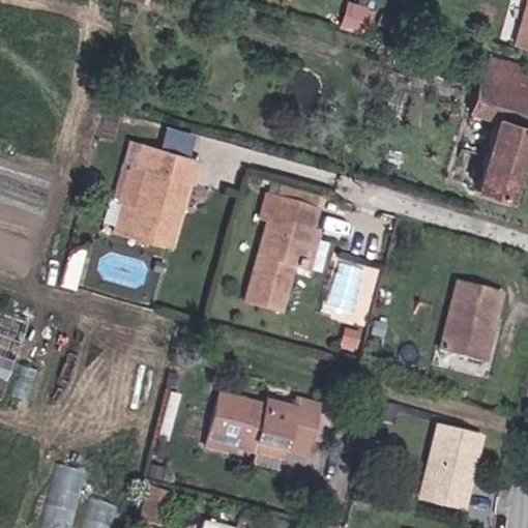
[(521,0),(515,25),(521,28),(527,5),(527,0),(521,0)]
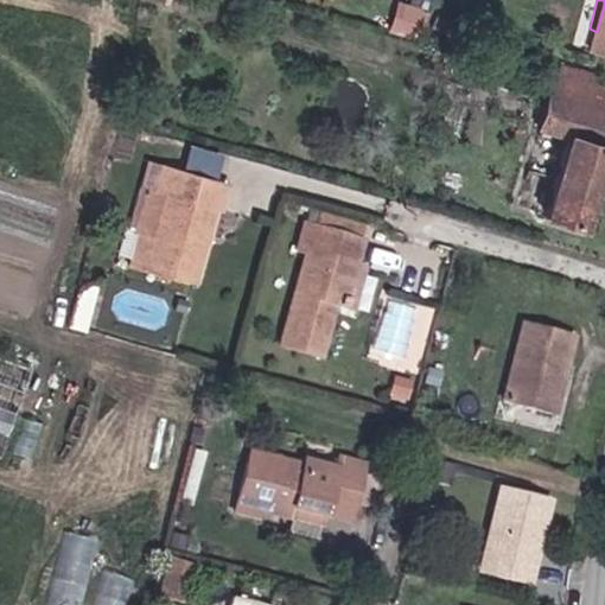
[(604,6),(597,32),(591,50),(604,53),(604,6)]
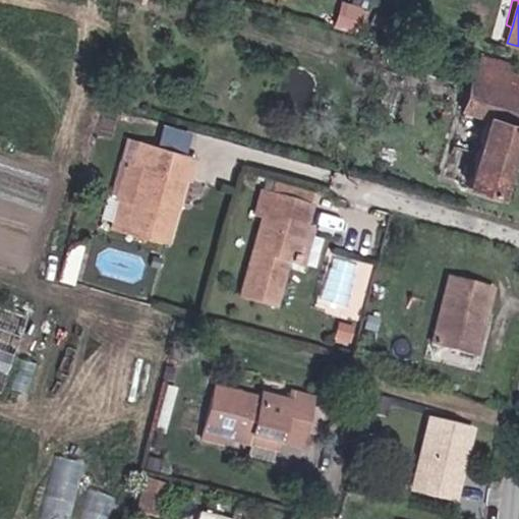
[(473,78),(518,93),(518,73),(508,71),(510,63),(481,55),(473,78)]
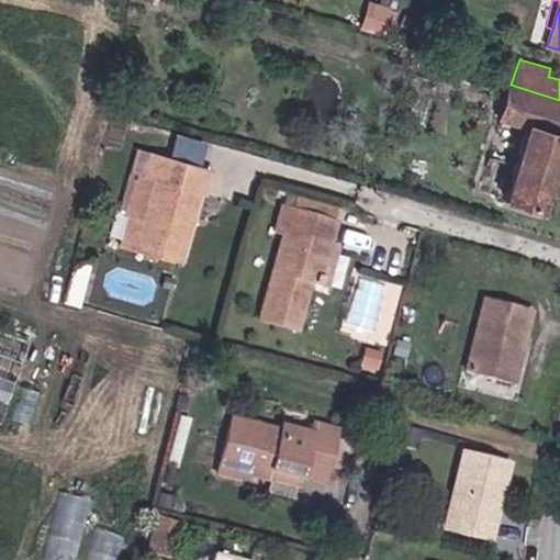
[(537,208),(559,136),(559,100),(511,85),(500,116),(526,125),(505,199),(537,208)]
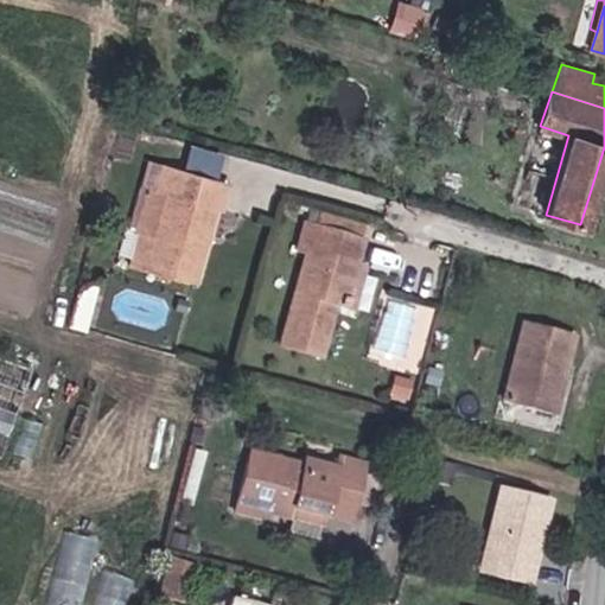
[(185,163),(218,171),(224,147),(191,139),(185,163)]
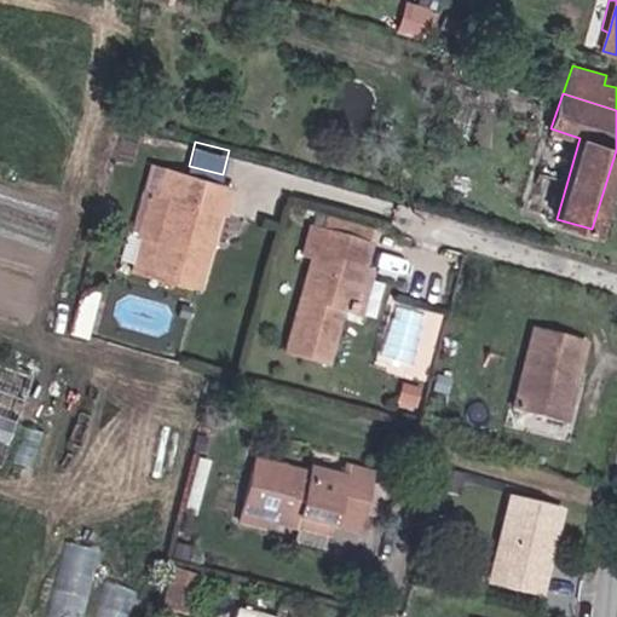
[(172,197),(149,270),(200,286),(221,213),(229,186),(171,169),(163,195),(172,197)]
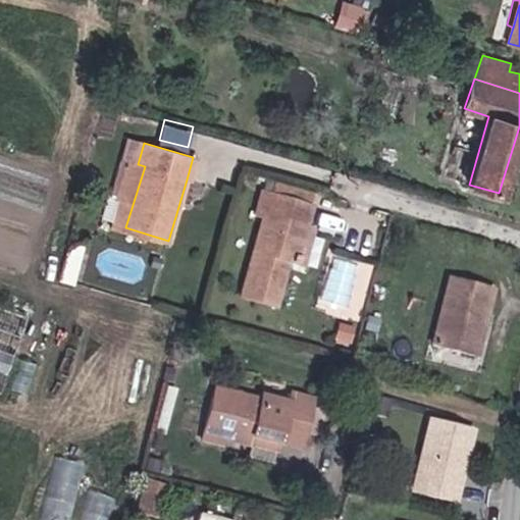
[(193,157),(187,179),(192,179),(198,159),(193,157)]
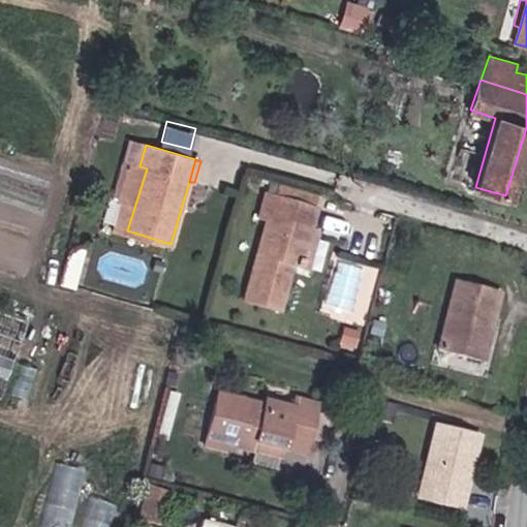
[(114,226),(127,230),(147,168),(140,166),(132,164),(114,226)]
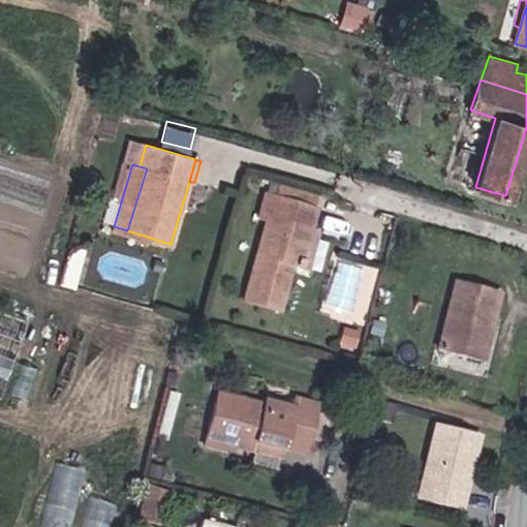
[(316,210),(268,196),(262,217),(266,218),(243,299),(281,309),(293,264),(300,266),(310,231),(316,210)]
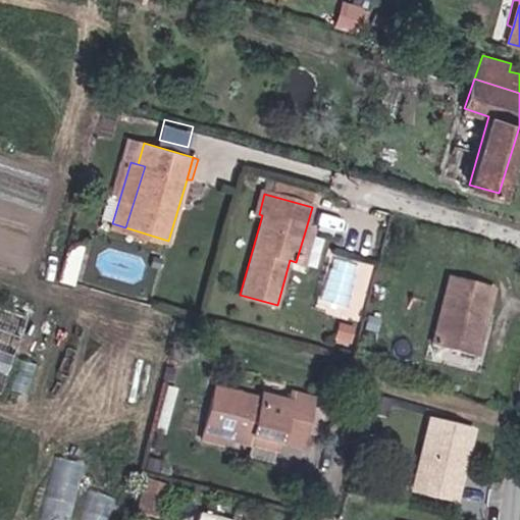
[(313,230),(306,228),(296,262),(304,264),(313,230)]
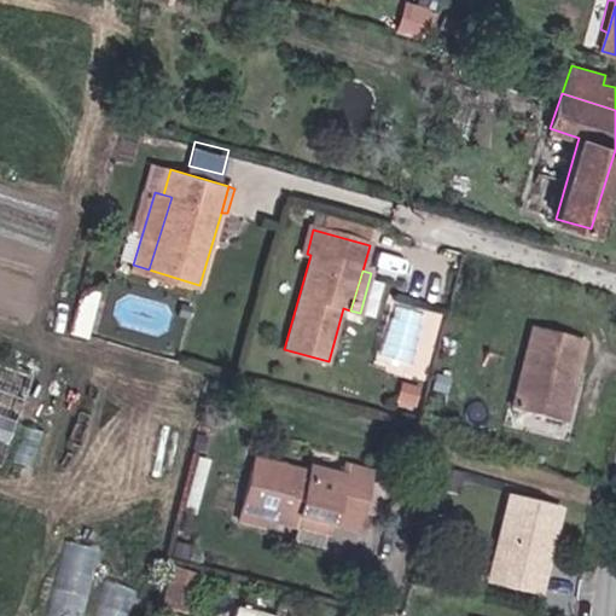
[(585,338),(535,325),(513,405),(564,419),(585,338)]
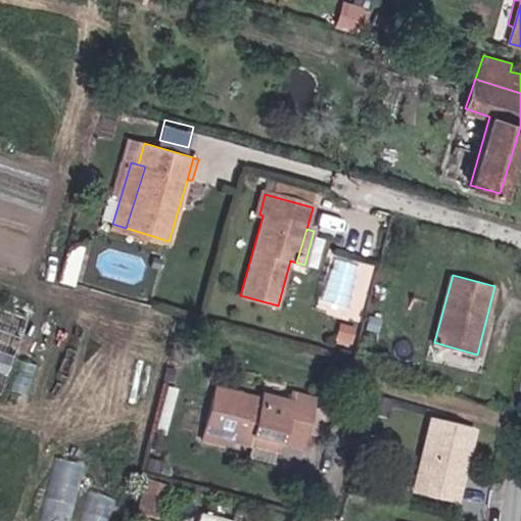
[(204,431),(225,438),(246,442),(248,432),(302,444),(314,396),(292,392),(290,399),(262,392),(259,398),(216,387),(204,431)]
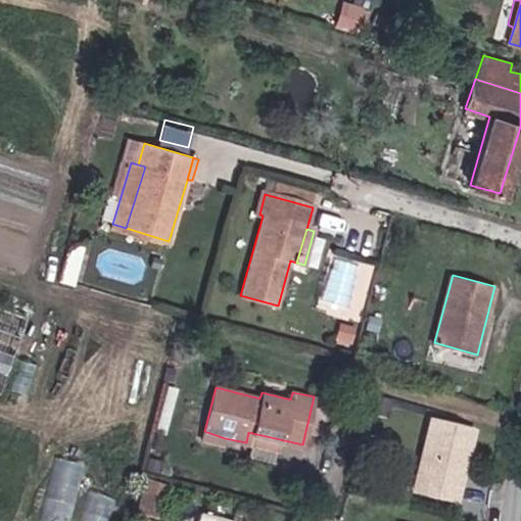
[(475,428),(431,417),(416,478),(430,481),(426,495),(456,503),(475,428)]
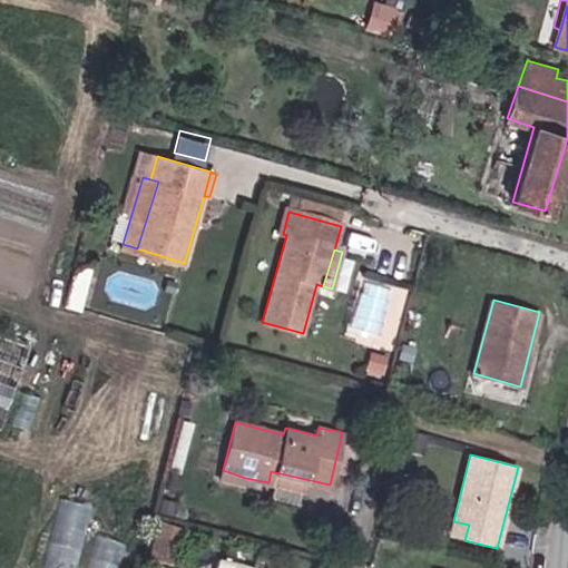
[(243,485),(245,478),(223,470),(221,478),(243,485)]
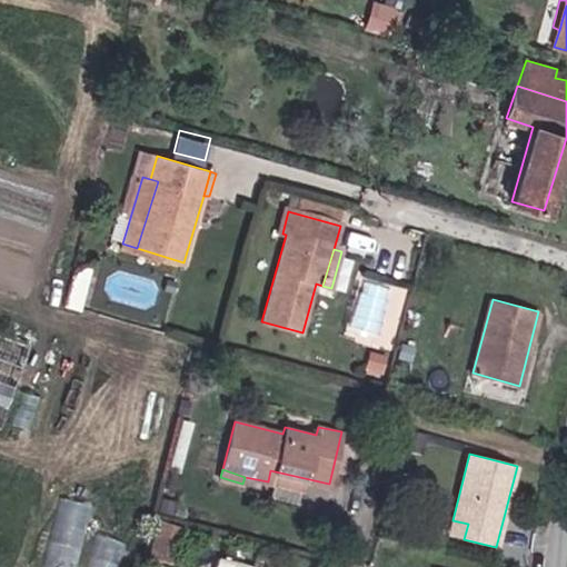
[(270,470),(268,481),(302,490),(305,483),(328,487),(329,484),(270,470)]
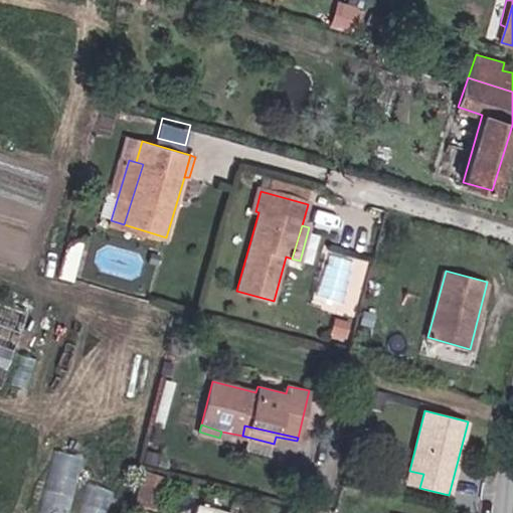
[(46,512),(76,512),(87,453),(57,449),(46,512)]
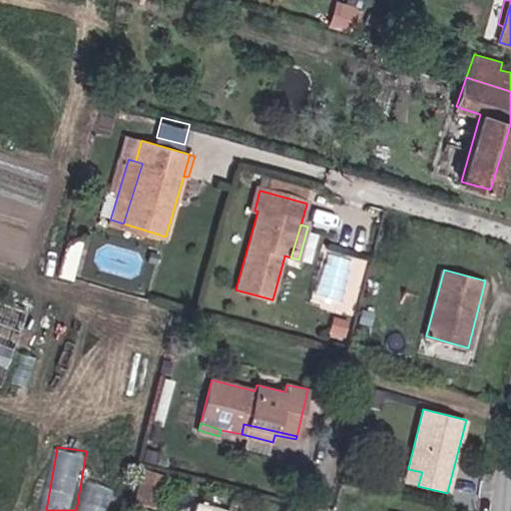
[(158,496),(167,473),(149,466),(141,489),(158,496)]
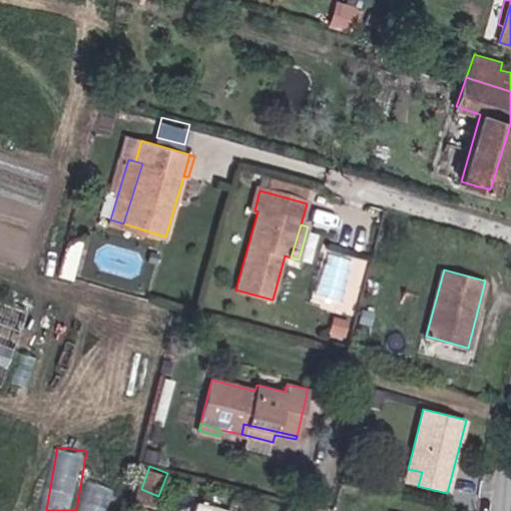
[(117,510),(121,485),(92,480),(87,510),(117,510)]
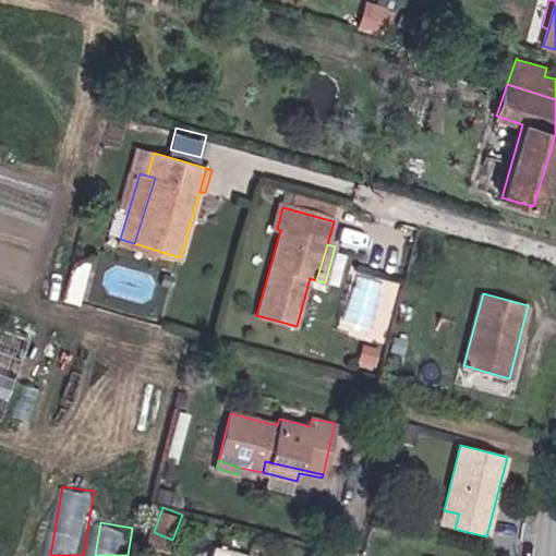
[(251,555),(252,555),(215,545),(212,555),(251,555)]
